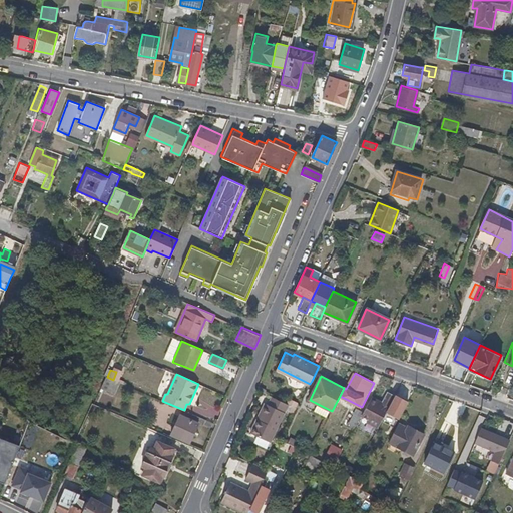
[(102,386),(101,388),(114,394),(120,382),(113,380),(107,377),(106,377),(102,386)]
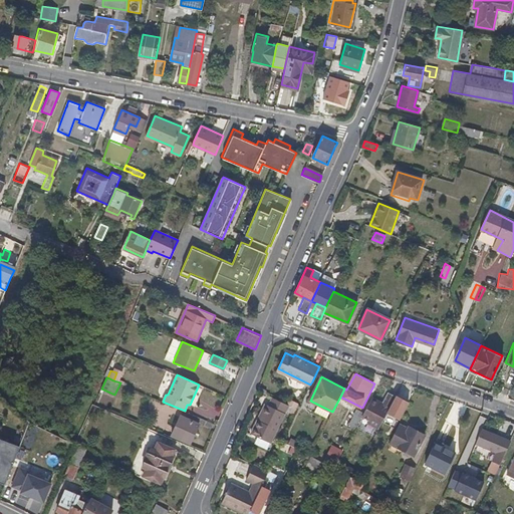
[(388,413),(397,396),(390,393),(383,403),(372,397),(364,412),(363,416),(369,419),(368,423),(379,428),(388,413)]
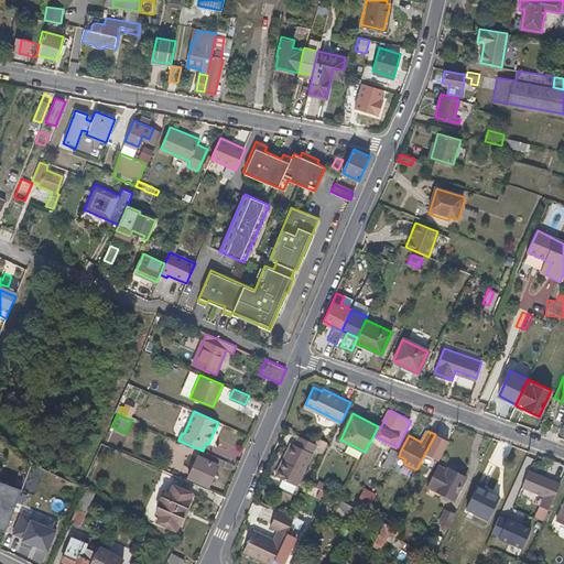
[(447,445),(448,442),(435,434),(425,453),(438,459),(447,445)]
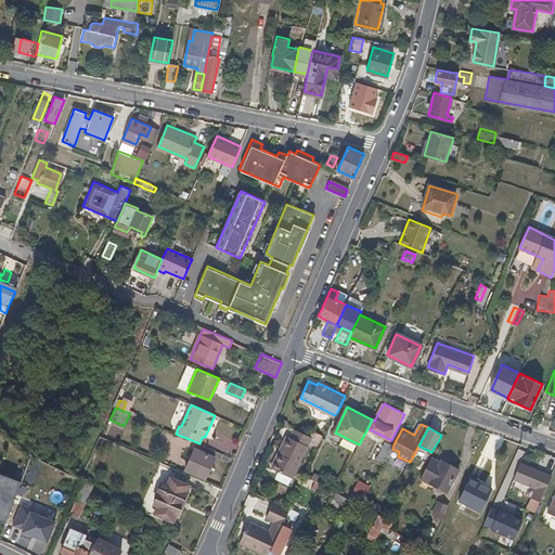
[(313,437),(296,429),(293,437),(286,435),(271,467),(293,478),(313,437)]
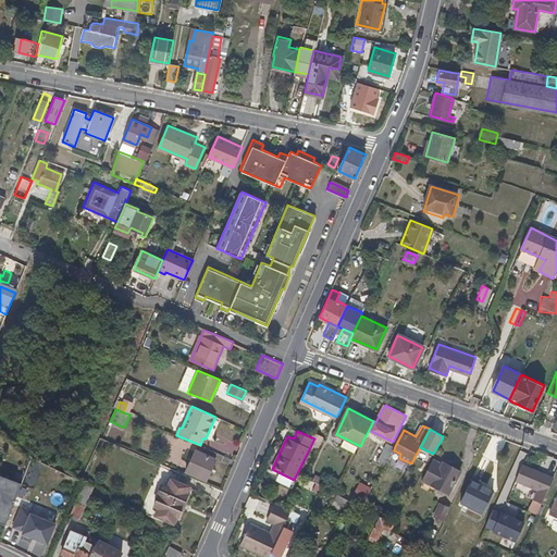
[(394,450),(395,446),(387,442),(379,459),(386,462),(394,450)]
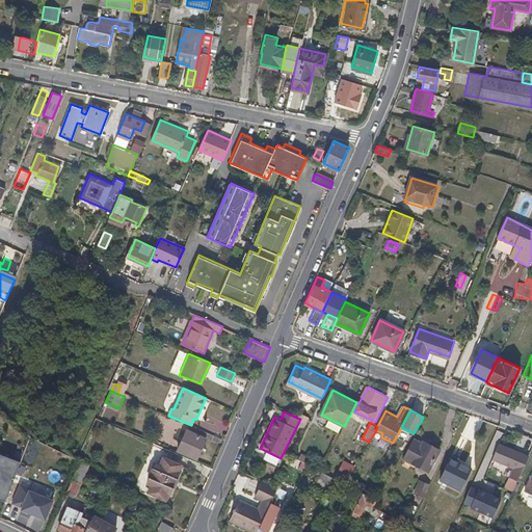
[(207,439),(187,429),(178,451),(196,459),(207,439)]
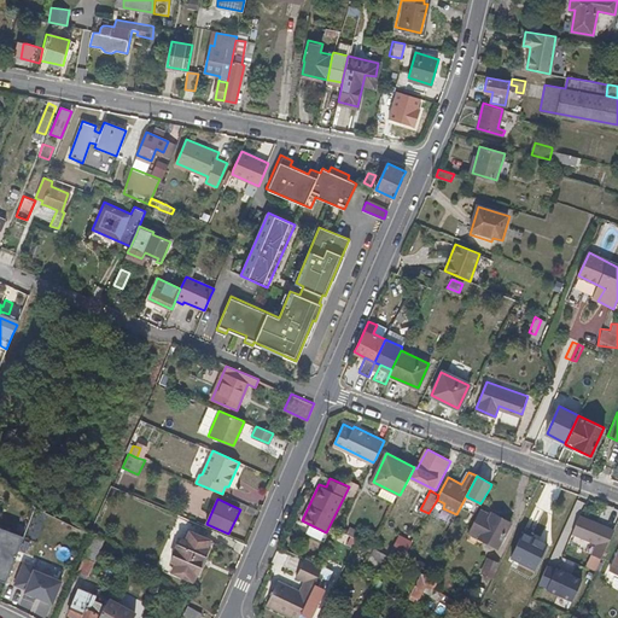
[(493,516),(491,519),(482,514),(472,531),(482,536),(479,540),(499,549),(511,526),(493,516)]
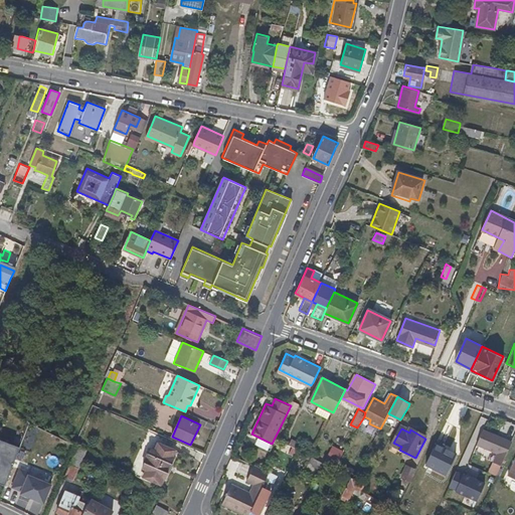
[(502,466),(510,449),(504,446),(506,440),(483,430),(477,444),(499,454),(496,463),(502,466)]
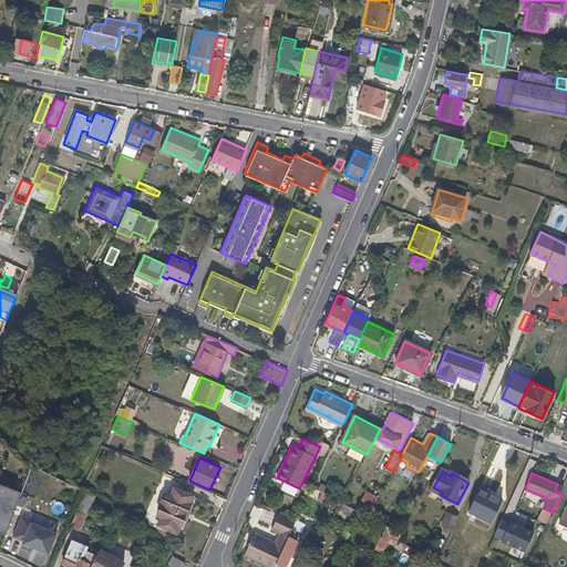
[(0,525),(8,528),(21,492),(0,483),(0,525)]
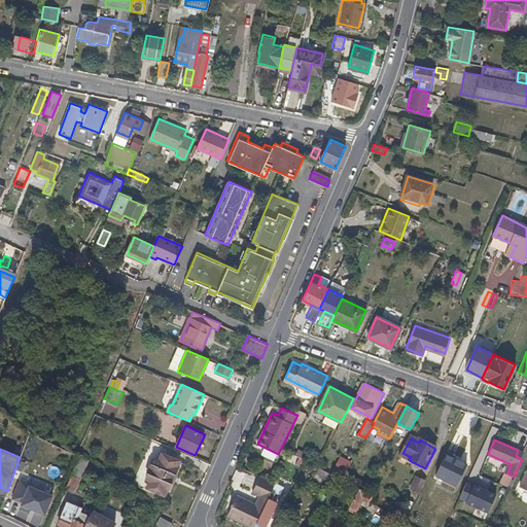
[(168,491),(171,484),(168,483),(172,472),(175,475),(178,466),(175,465),(177,459),(161,453),(156,461),(151,459),(144,476),(149,479),(146,488),(163,495),(165,489),(168,491)]
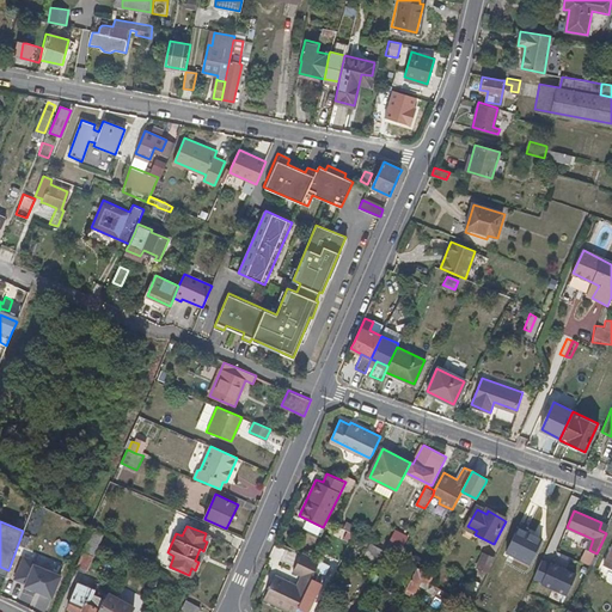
[(543,538),(520,526),(508,549),(531,562),(543,538)]
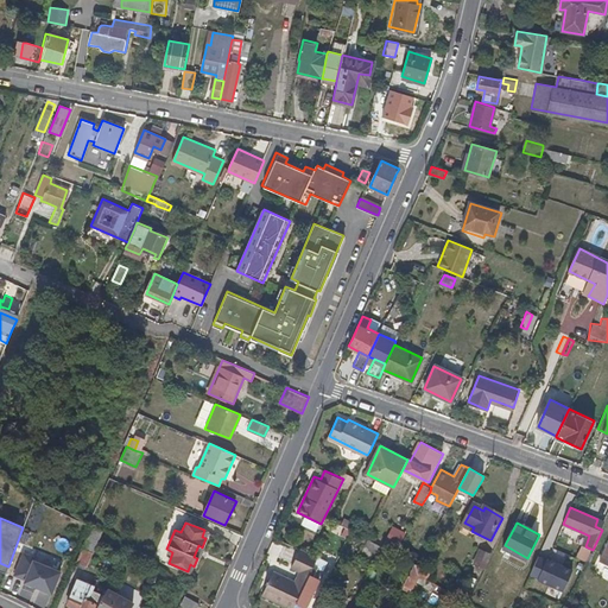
[(382,546),(368,539),(362,551),(377,559),(382,546)]
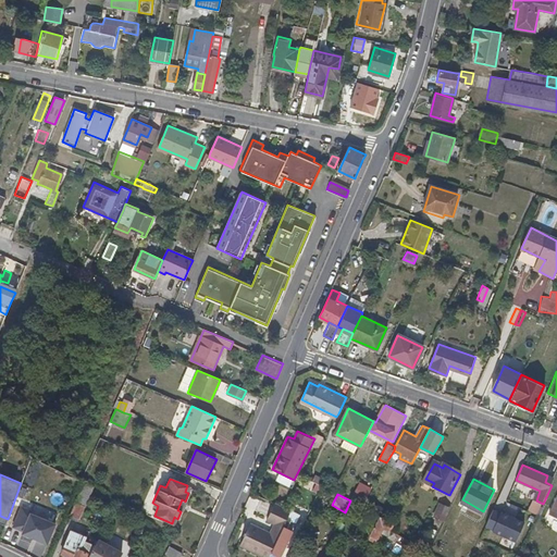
[(82,506),(72,502),(67,515),(66,516),(76,519),(82,506)]
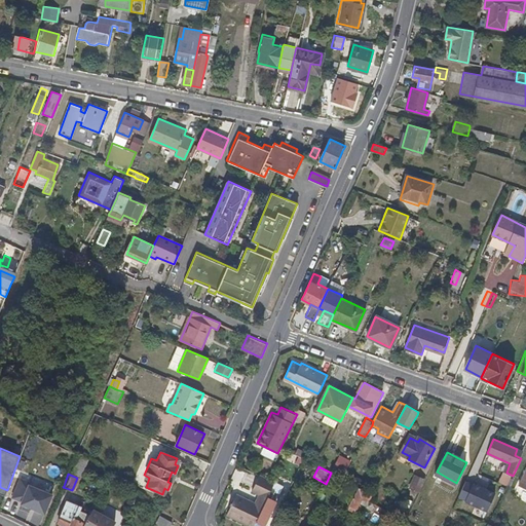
[(275,483),(259,475),(251,492),(258,496),(254,503),(236,495),(225,516),(246,525),(253,525),(273,486),(275,483)]
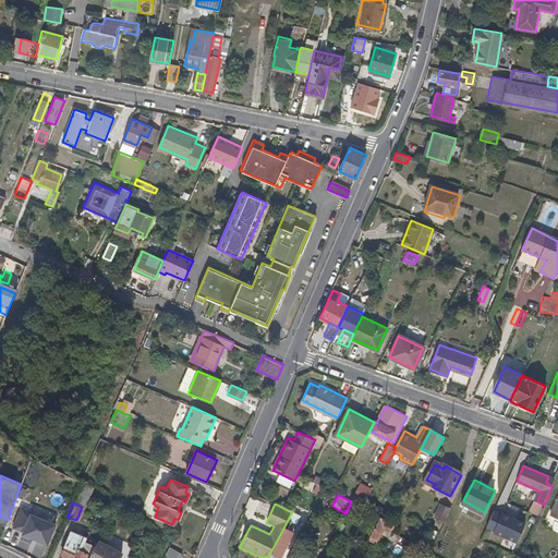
[(446,521),(451,509),(441,505),(435,517),(446,521)]
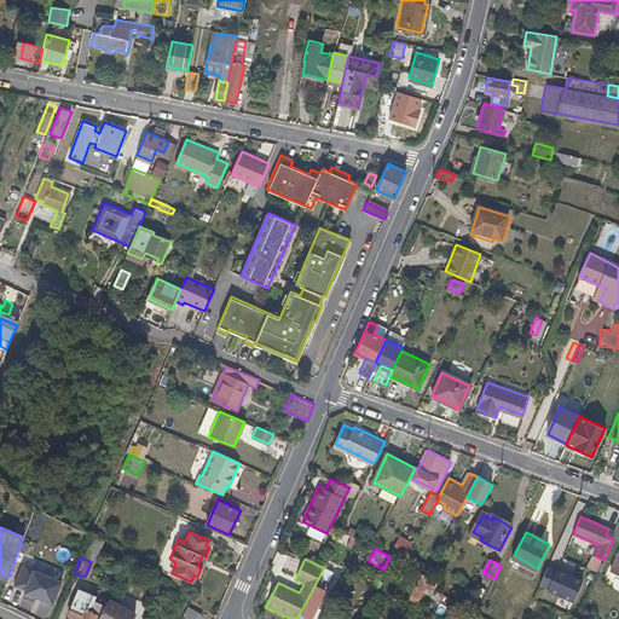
[(582,580),(547,566),(537,589),(572,602),(582,580)]
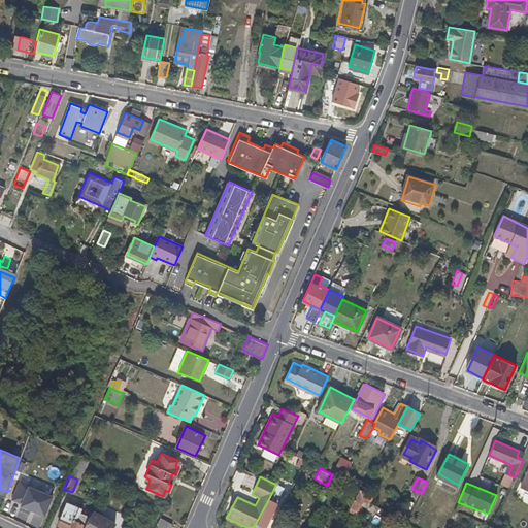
[(21,504),(44,515),(53,495),(29,486),(21,504)]
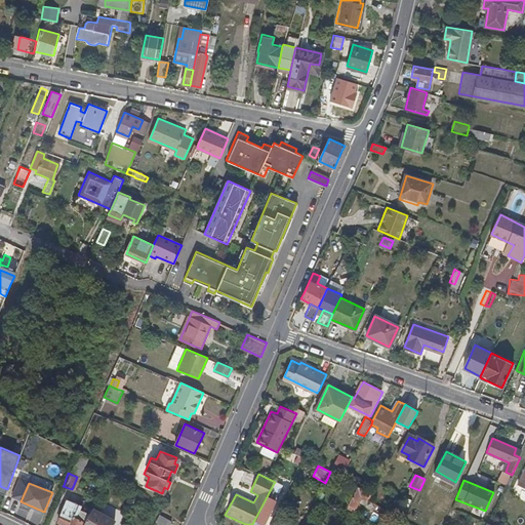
[(263,524),(281,488),(273,485),(252,524),(263,524)]
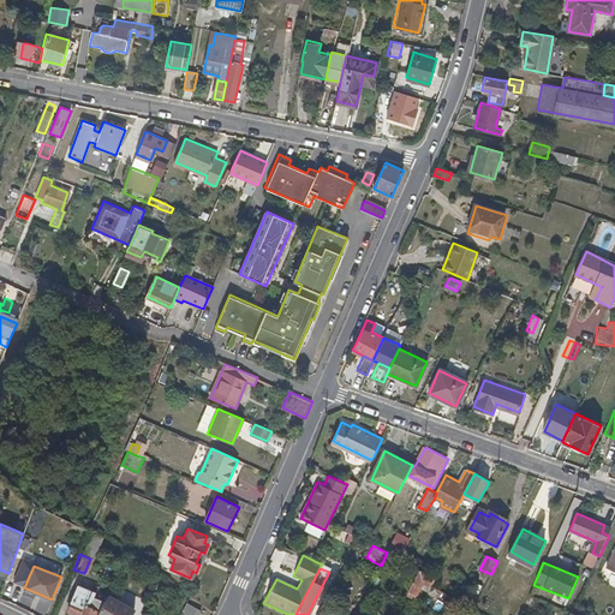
[(433,584),(436,578),(422,571),(421,571),(408,591),(417,596),(424,583),(431,586),(434,585),(433,584)]
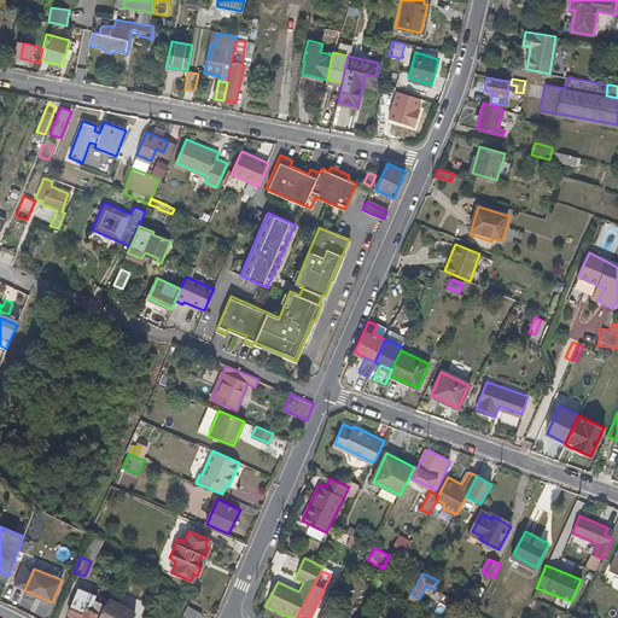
[(443,617),(444,617),(455,600),(437,588),(435,593),(442,600),(433,613),(443,617)]
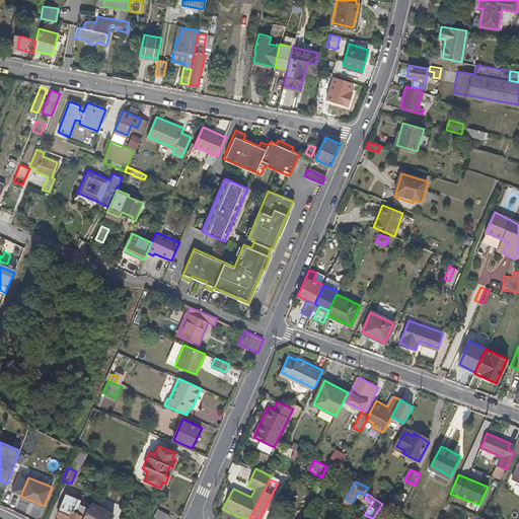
[(80,518),(86,509),(77,504),(78,501),(64,496),(56,516),(63,518),(80,518)]
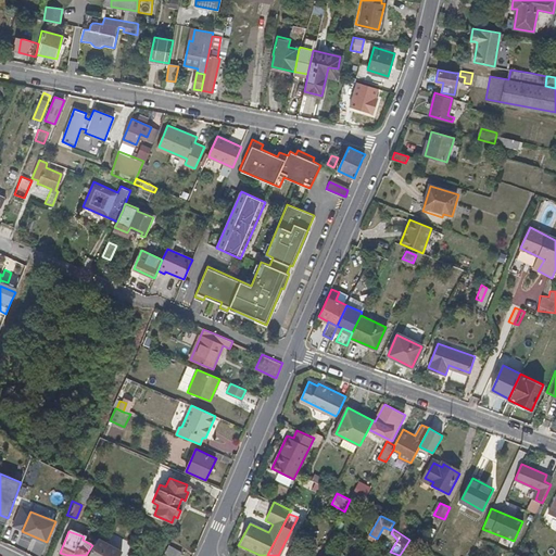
[(116,555),(119,551),(95,539),(92,545),(86,555),(116,555)]
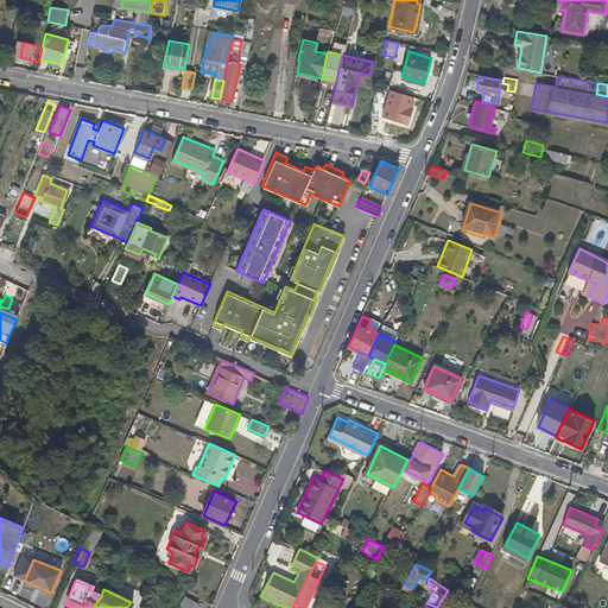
[(185,591),(184,590),(181,600),(194,607),(197,607),(202,601),(185,591)]
